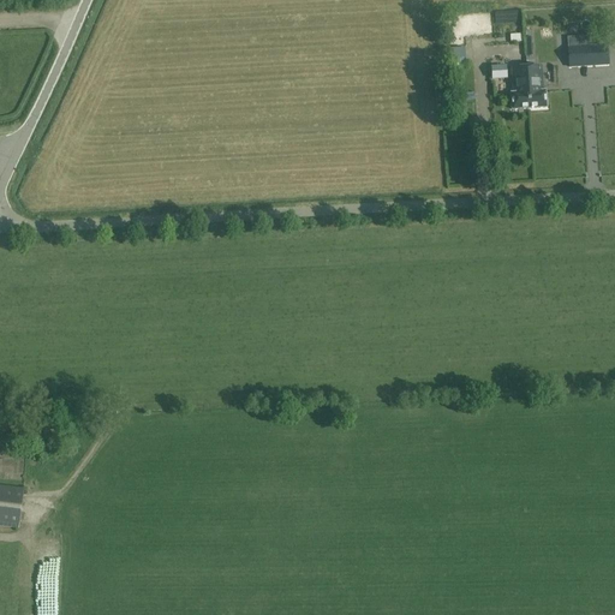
[(494,11),(494,22),(501,22),(502,33),(521,31),(520,10),(494,11)]
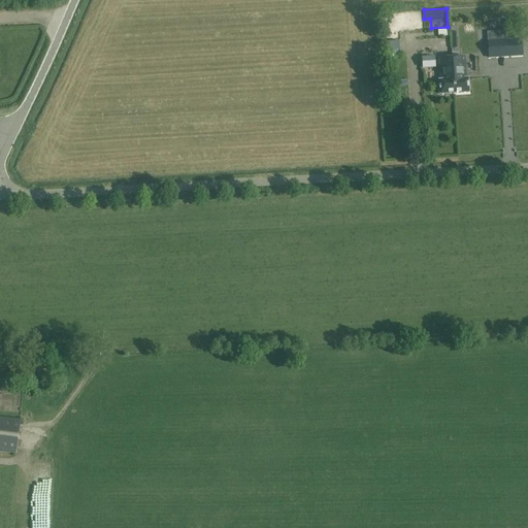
[(521,39),(488,41),(489,58),(522,56),(521,39)]
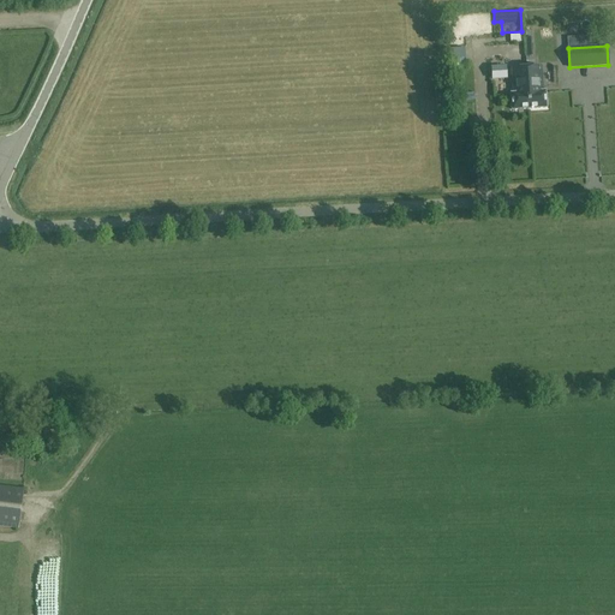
[(507,79),(506,67),(491,67),(493,79),(507,79)]
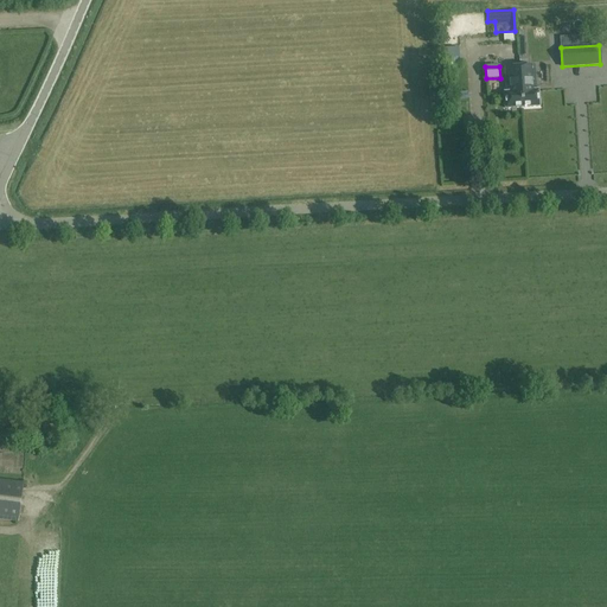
[(519,68),(522,108),(538,107),(538,91),(536,91),(534,66),(519,68)]
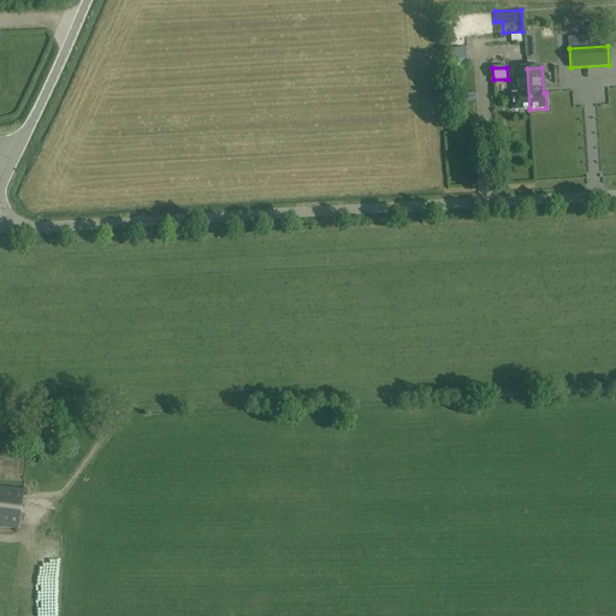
[(514,111),(529,110),(527,69),(513,70),(515,94),(513,95),(514,111)]
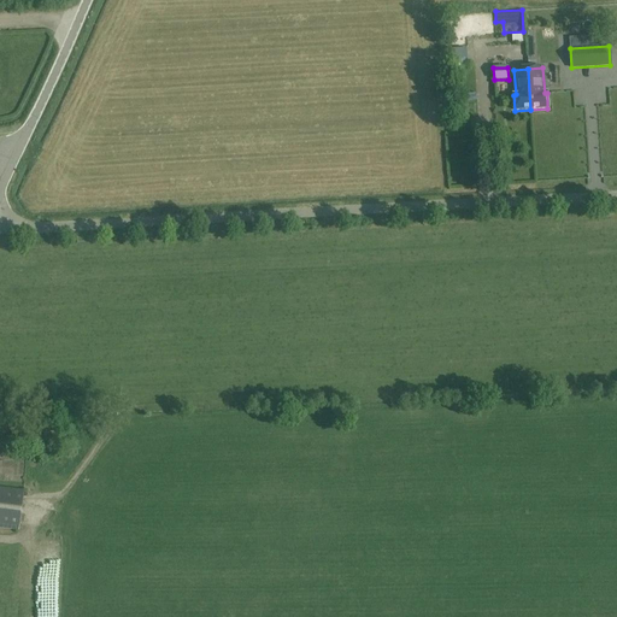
[(23,491),(0,487),(0,529),(18,532),(23,491)]
